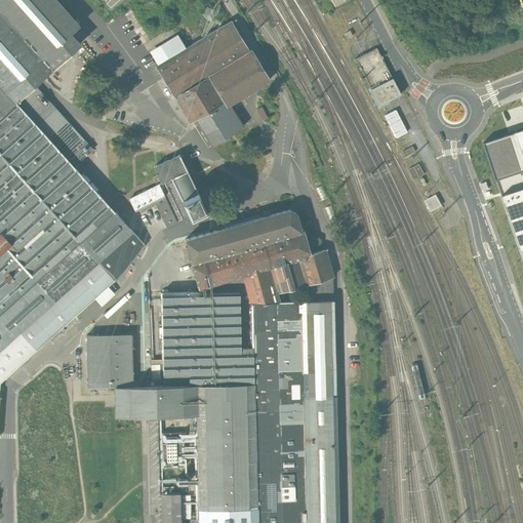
[(0,0),(0,120),(17,105),(76,168),(94,152),(37,87),(82,46),(72,35),(81,27),(57,0),(0,0)]
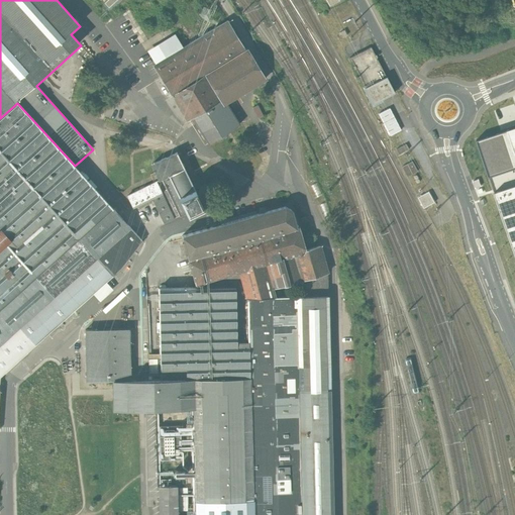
[(228,18),(153,66),(172,95),(206,74),(247,47),(228,18)]
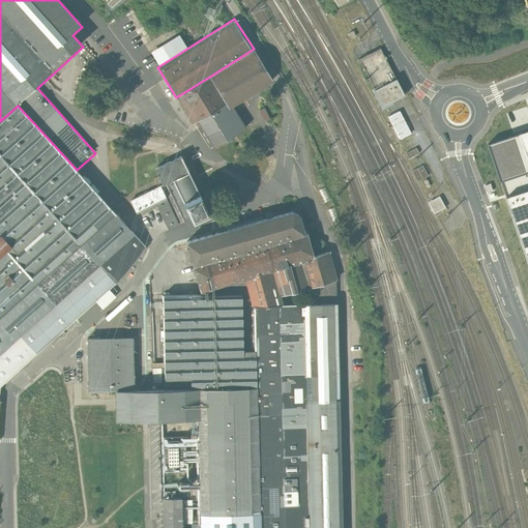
[(229,103),(232,109),(234,107),(274,82),(254,49),(211,76),(229,103)]
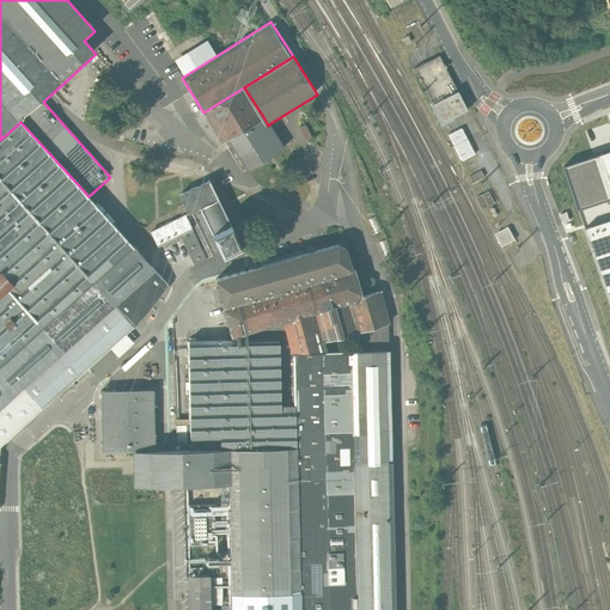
[(440,56),(415,69),(420,79),(419,79),(421,83),(422,81),(433,104),(458,91),(447,69),(449,68),(446,66),(445,66),(440,56)]
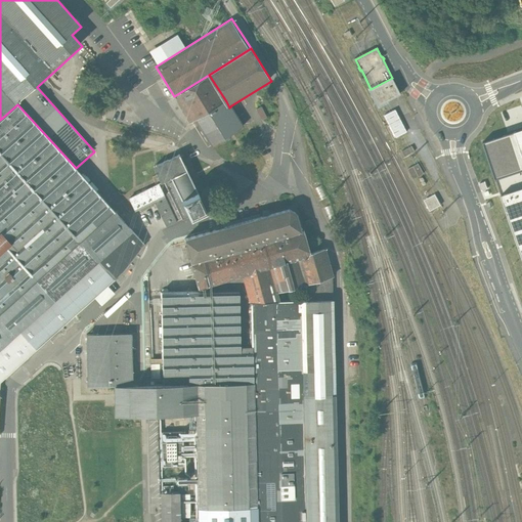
[(226,101),(209,75),(174,96),(190,123),(196,120),(226,101)]
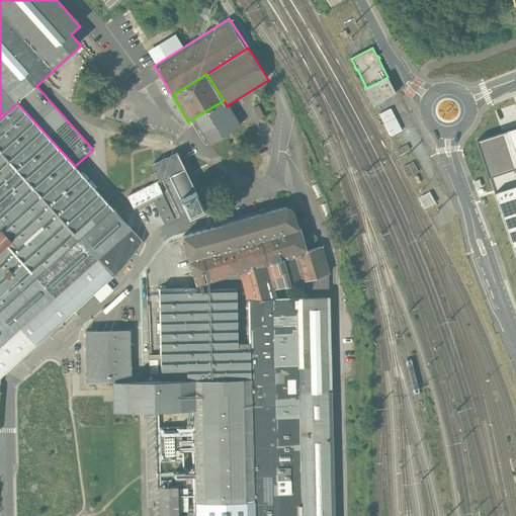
[(388,77),(366,88),(375,104),(397,93),(388,77)]
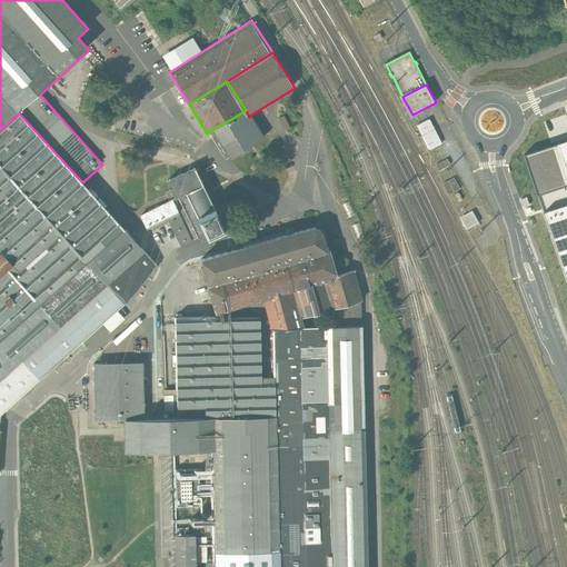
[(246,110),(212,130),(231,161),(266,139),(251,115),(249,117),(246,110)]
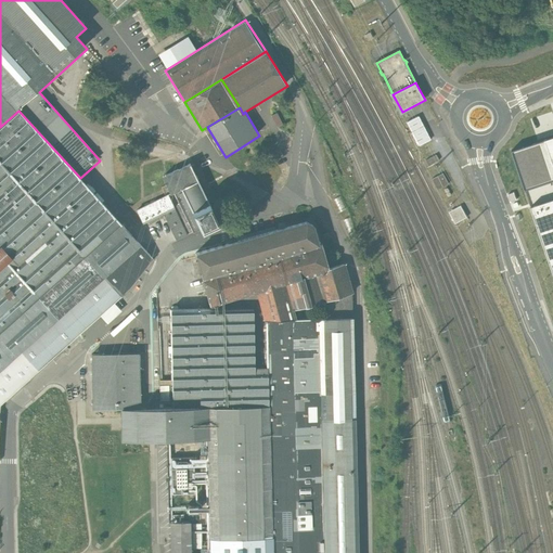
[(80,178),(18,111),(0,127),(0,444),(1,421),(0,420),(0,409),(123,298),(105,279),(141,245),(80,178)]
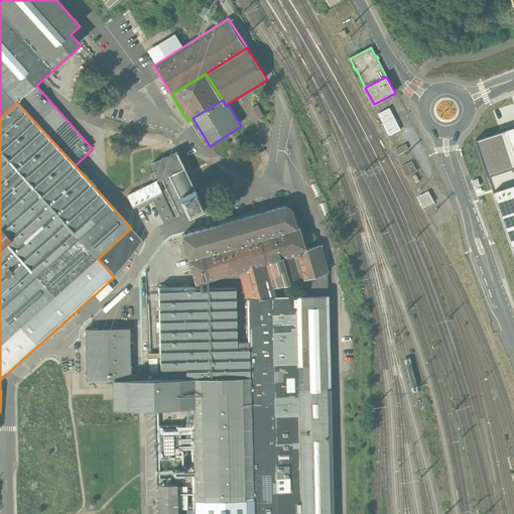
[(401,130),(390,109),(379,114),(390,136),(401,130)]
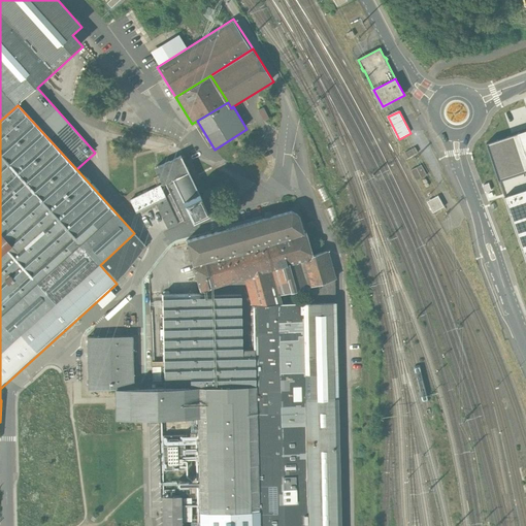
[(525,130),(489,142),(502,181),(525,172),(525,130)]
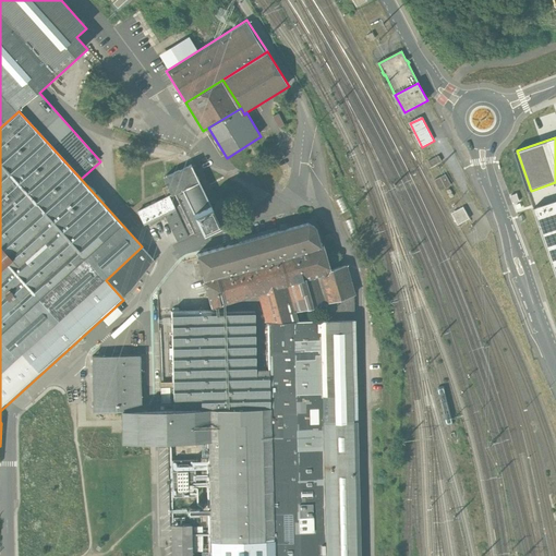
[(439,156),(428,161),(432,167),(443,161),(439,156)]
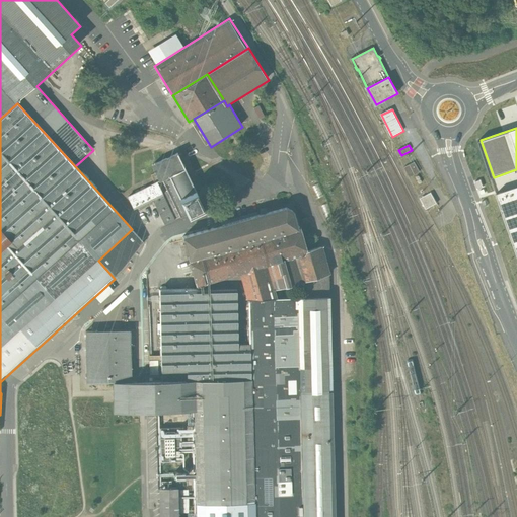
[(155,165),(163,181),(181,219),(204,208),(178,155),(155,165)]
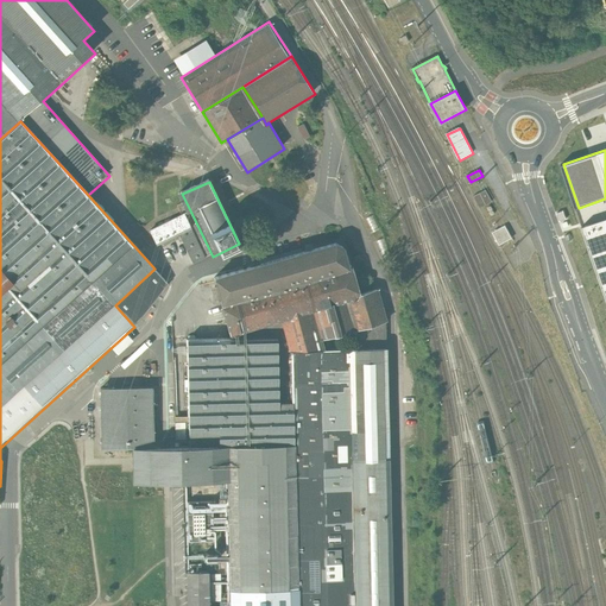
[(486,190),(474,197),(480,208),(492,202),(486,190)]
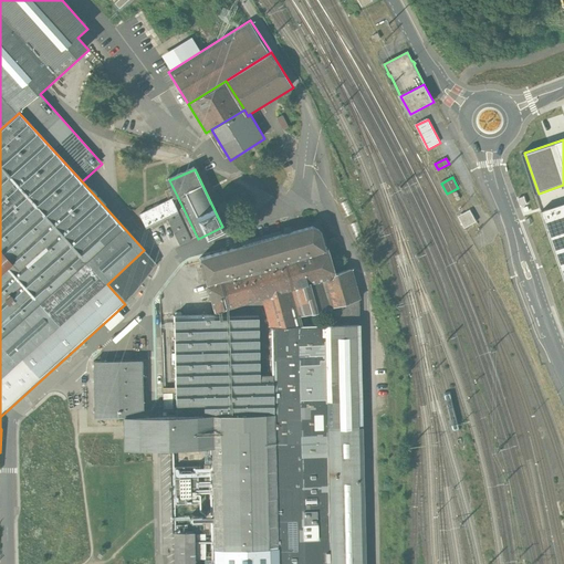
[(169,180),(166,183),(174,199),(178,198),(169,180)]
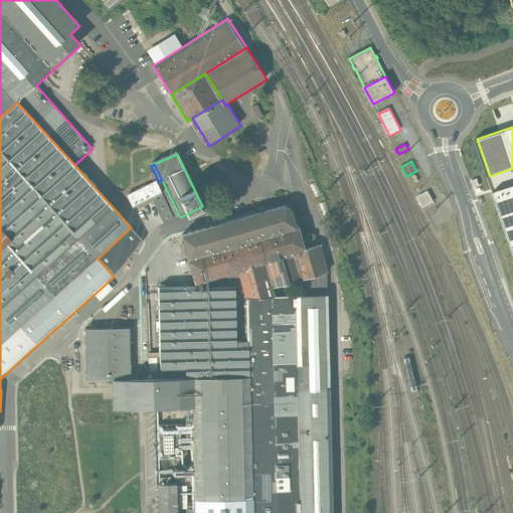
[(139,190),(135,192),(135,193),(128,197),(134,209),(153,200),(165,225),(175,220),(157,183),(145,189),(144,187),(140,189),(141,191),(140,191),(139,190)]
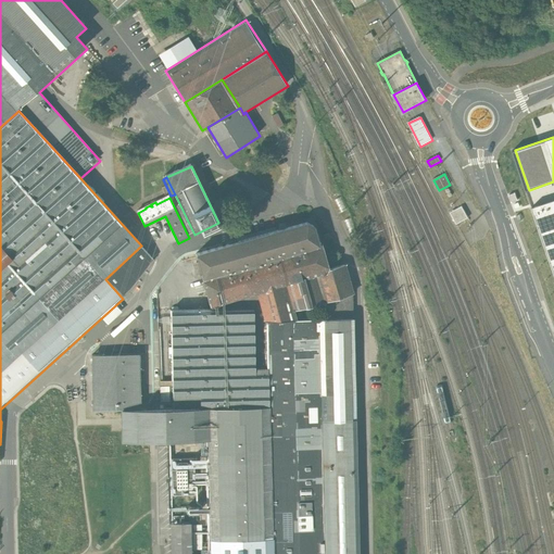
[(553,200),(534,206),(553,265),(553,200)]
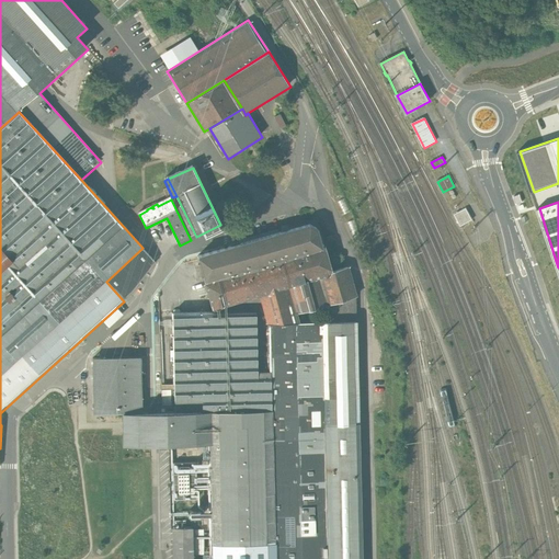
[(470,207),(457,214),(464,226),(476,220),(470,207)]
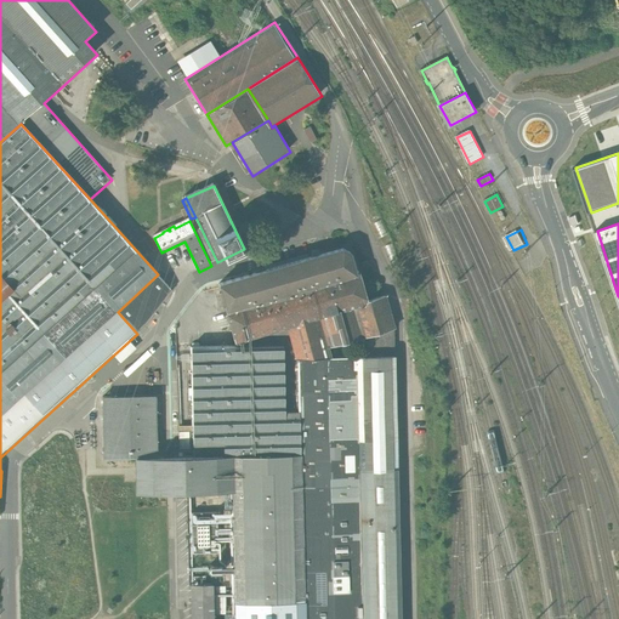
[(357,279),(350,254),(344,250),(220,287),(237,342),(289,327),(365,305),(367,301),(361,278),(357,279)]
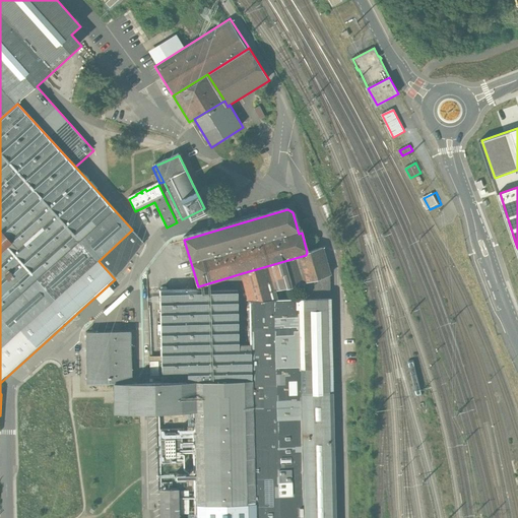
[(332,299),(330,275),(321,248),(307,252),(306,255),(242,273),(250,302),(276,301),(274,292),(303,283),(301,301),(332,299)]
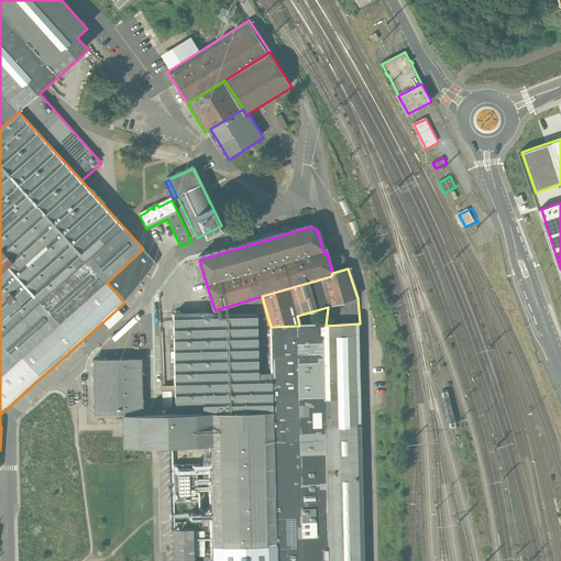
[(276,560),(273,414),(261,414),(257,327),(251,315),(176,317),(179,417),(212,416),(213,446),(216,560),(276,560)]
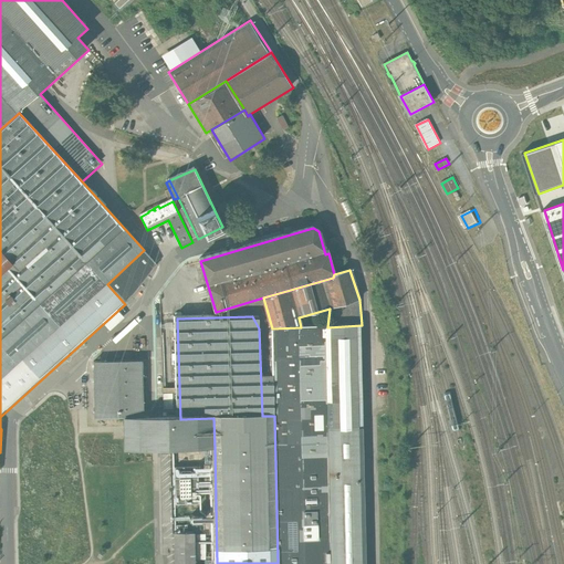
[(327,327),(333,563),(366,563),(362,325),(327,327)]
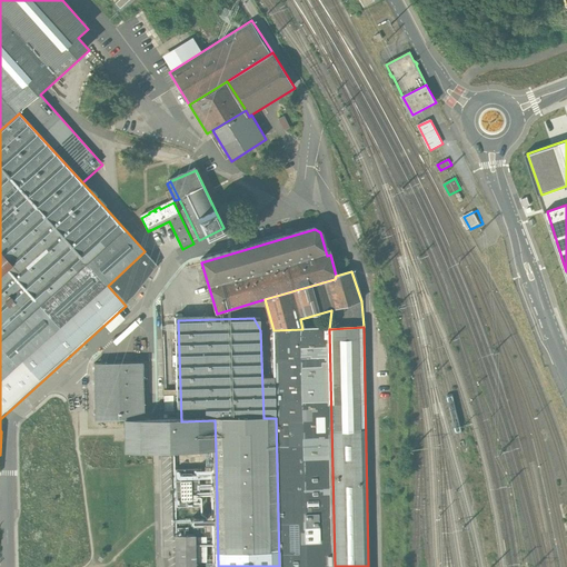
[(302,329),(274,330),(276,406),(329,405),(329,329),(302,329)]
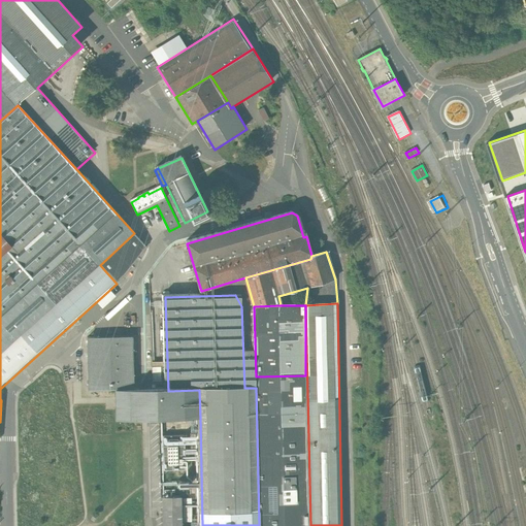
[(135,391),(134,338),(90,339),(91,392),(117,391),(135,391)]
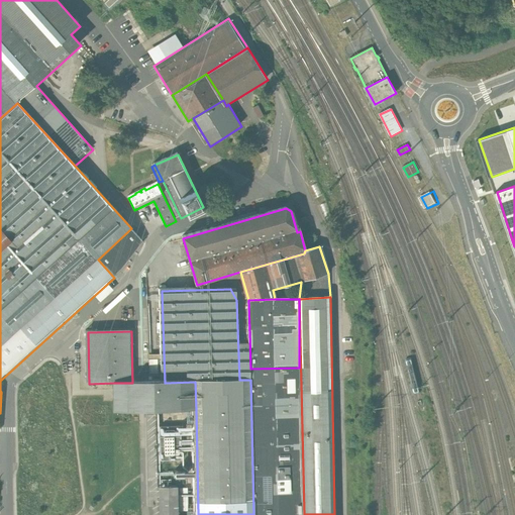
[(250,380),(253,514),(303,514),(299,368),(250,369),(250,380)]
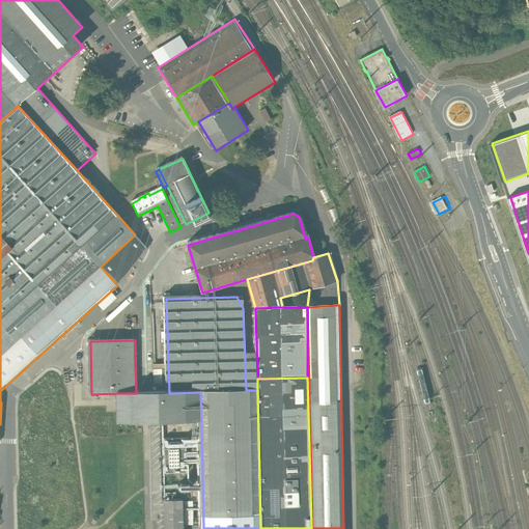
[(200,392),(169,393),(151,393),(152,422),(201,420),(200,392)]
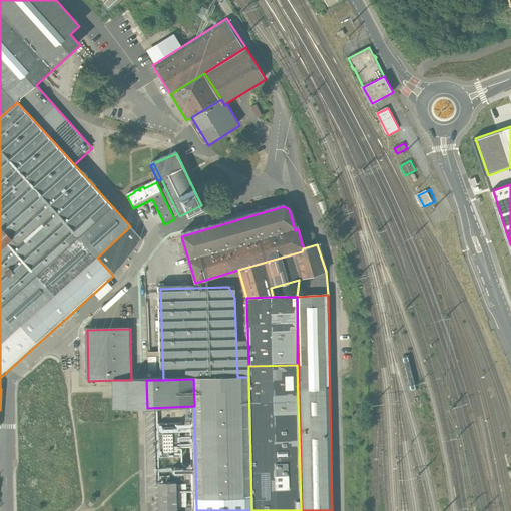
[(131,380),(113,380),(113,401),(113,409),(137,408),(137,380),(131,380)]
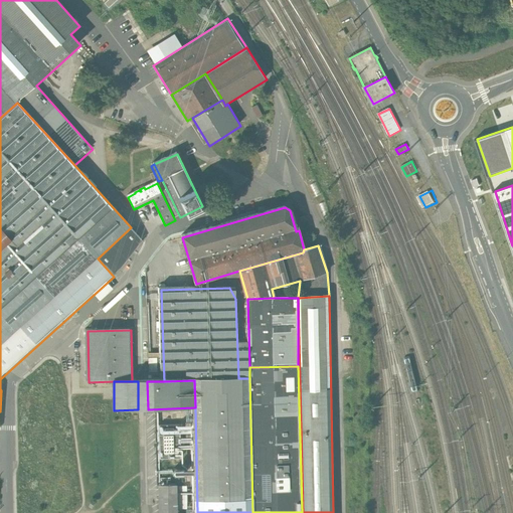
[(148,409),(147,381),(138,381),(138,409),(140,409),(148,409)]
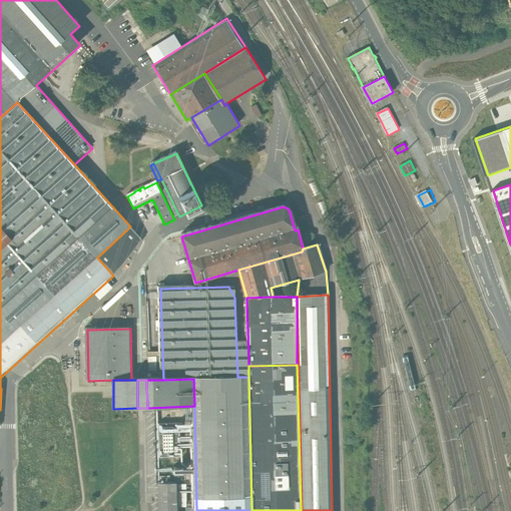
[(179,510),(178,414),(157,415),(159,473),(159,510),(179,510)]
